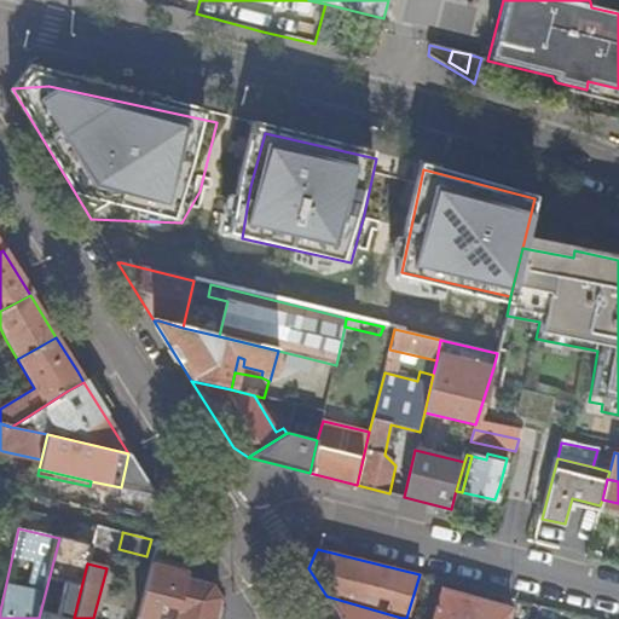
[(214,618),(220,599),(212,585),(189,578),(190,574),(152,565),(138,618),(214,618)]
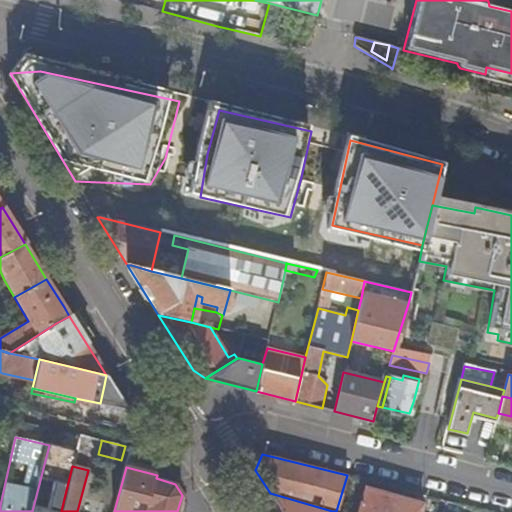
[(390,511),(395,496),(365,488),(357,511),(390,511)]
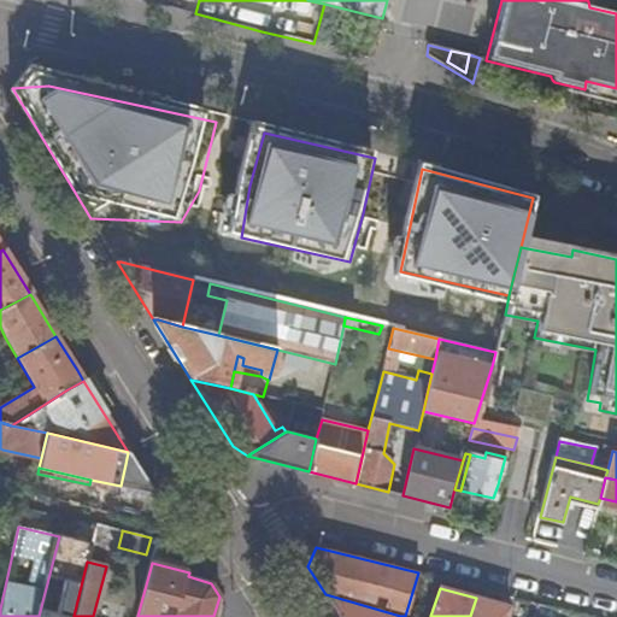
[(400,616),(325,594),(339,616),(400,616)]
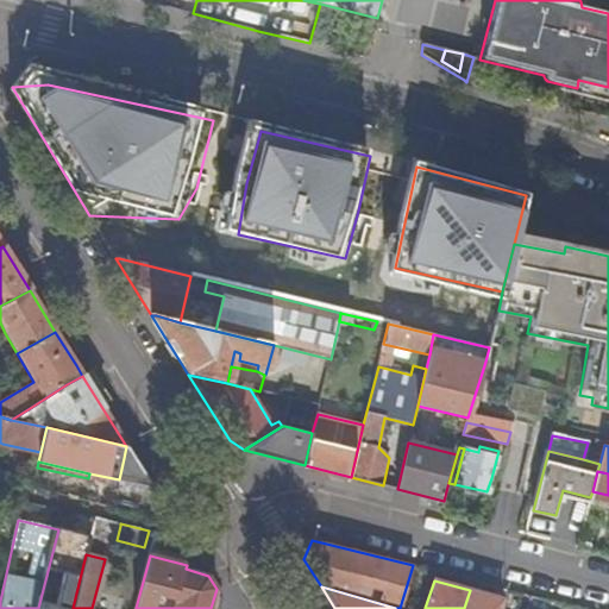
[(464,608),(500,608),(503,600),(470,590),(464,608)]
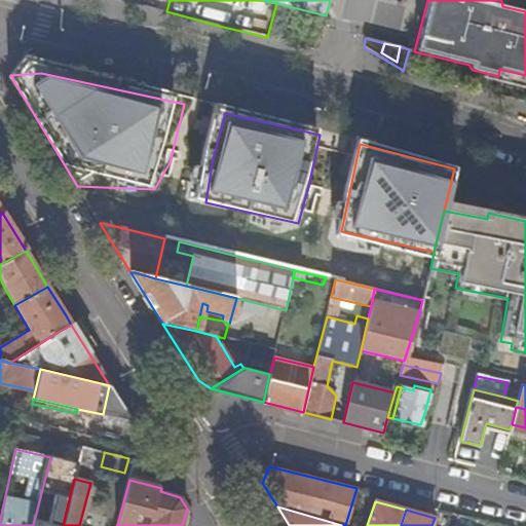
[(455,525),(462,525),(466,516),(460,514),(455,525)]
